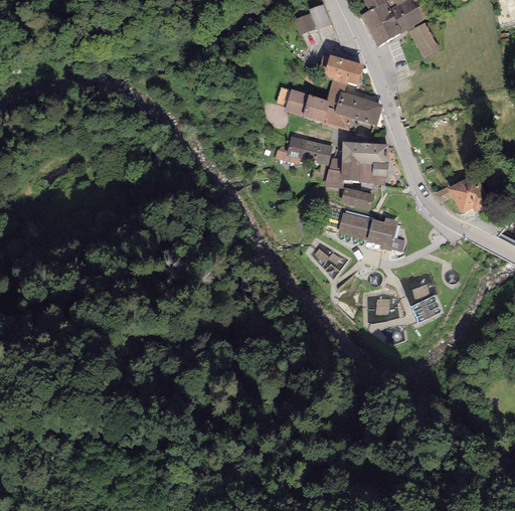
[(361,0),(368,11),(360,15),(377,46),(402,31),(383,0),(361,0)]
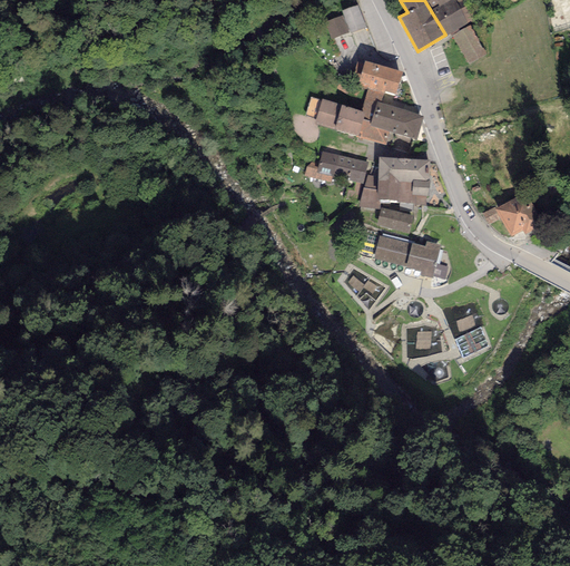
[(424,0),(445,35),(470,21),(459,2),(462,0),(424,0)]
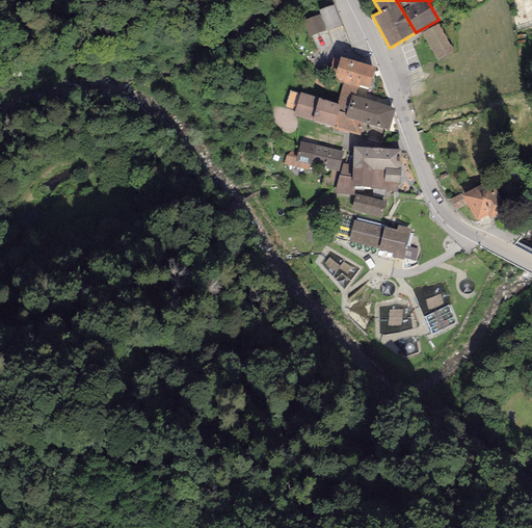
[(334,2),(319,7),(326,29),(341,24),(334,2)]
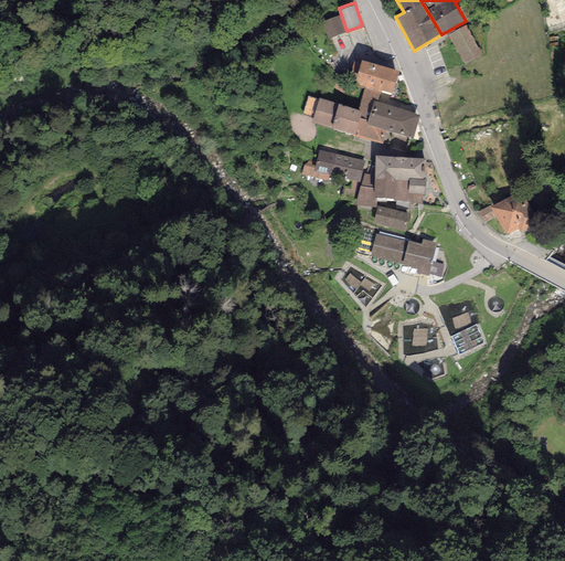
[(339,12),(322,18),(329,36),(345,31),(339,12)]
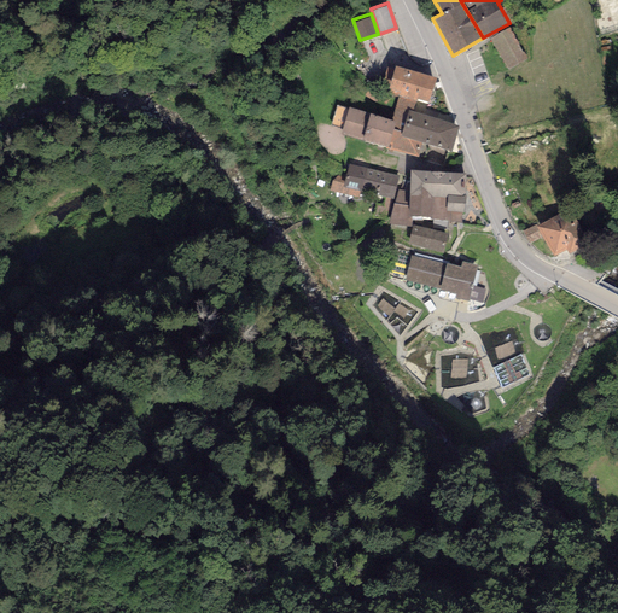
[(509,25),(489,38),(506,69),(526,58),(509,25)]
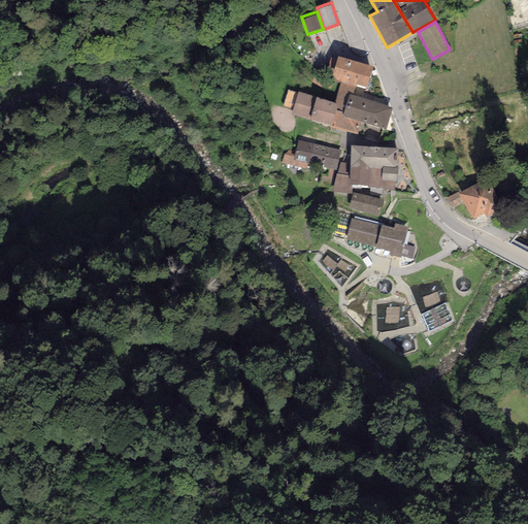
[(362,65),(332,56),(326,76),(356,86),(362,65)]
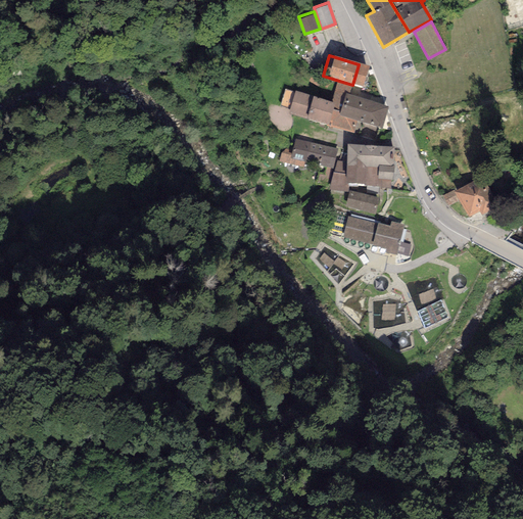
[(334,108),(335,103),(313,96),(314,94),(295,88),(287,112),(329,125),(334,108)]
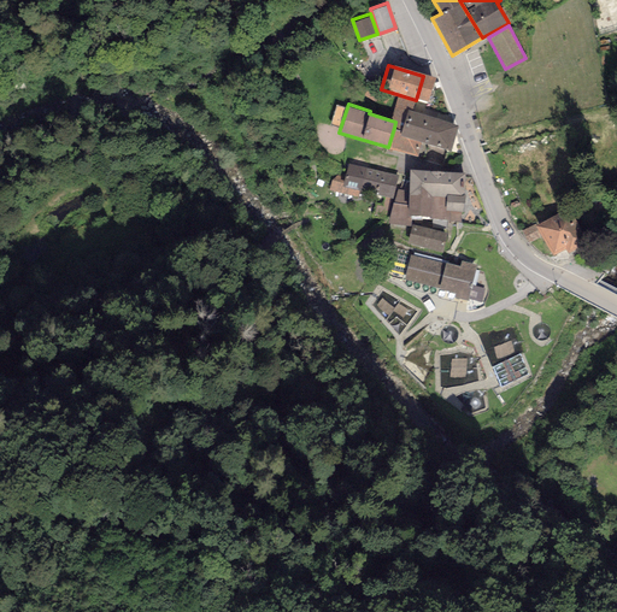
[(459,124),(409,109),(403,130),(400,136),(421,142),(451,151),(459,124)]
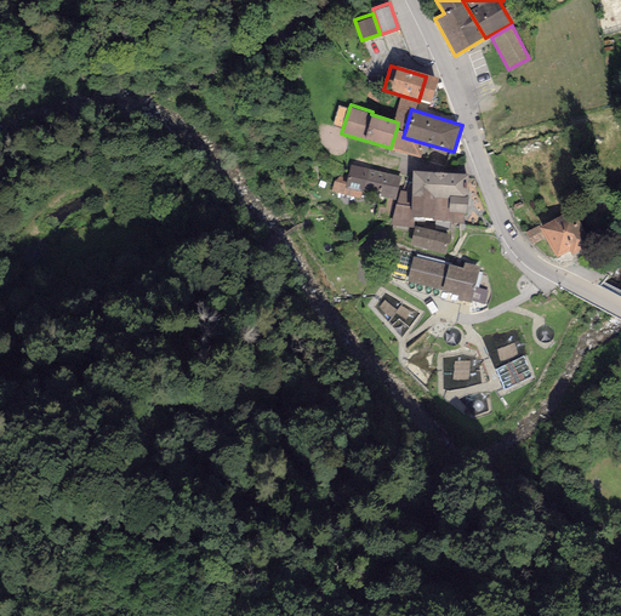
[(420,155),(423,143),(403,137),(405,131),(397,129),(391,148),(420,155)]
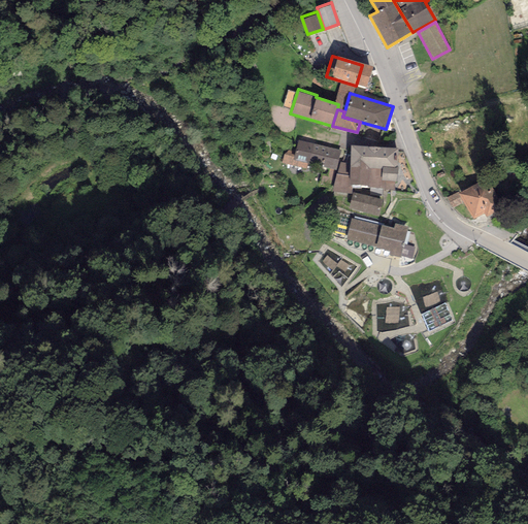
[(341,149),(294,136),(291,149),(286,148),(283,163),(306,168),(308,164),(336,171),(341,149)]
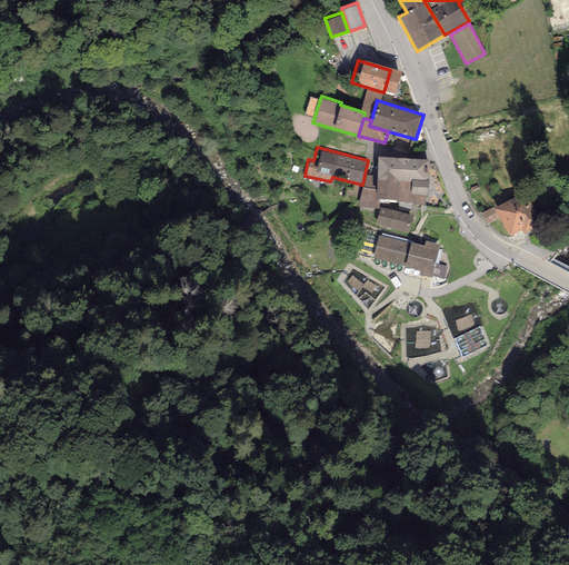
[(423,159),(372,157),(371,200),(422,201),(423,159)]
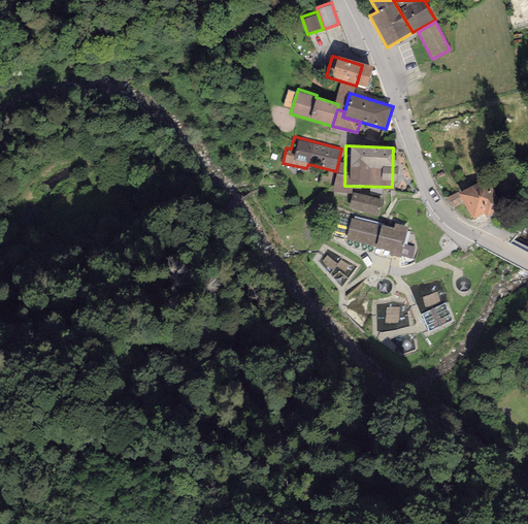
[(484,179),(459,194),(473,220),(484,215),(486,218),(500,209),(484,179)]
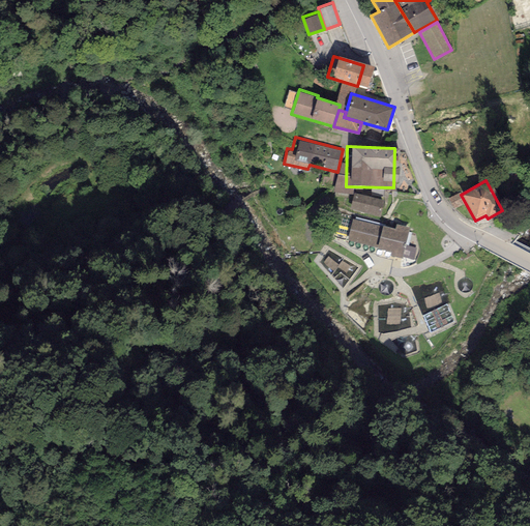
[(384,200),(354,192),(350,207),(380,214),(384,200)]
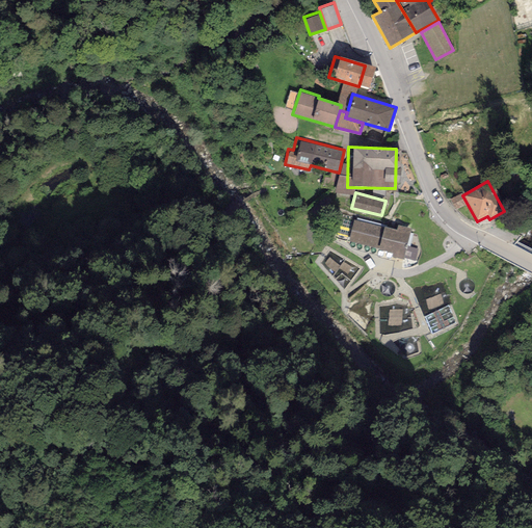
[(411,227),(398,223),(397,228),(353,216),(348,239),(378,246),(378,247),(393,252),(393,255),(403,257),(411,227)]
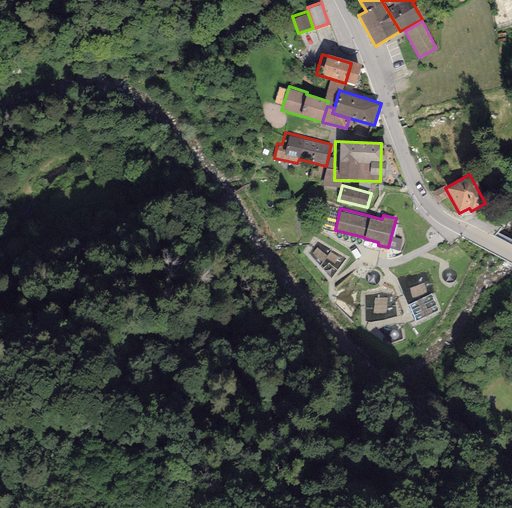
[(400,313),(387,318),(382,306),(366,312),(371,323),(379,320),(387,341),(403,335),(398,322),(403,321),(400,313)]
